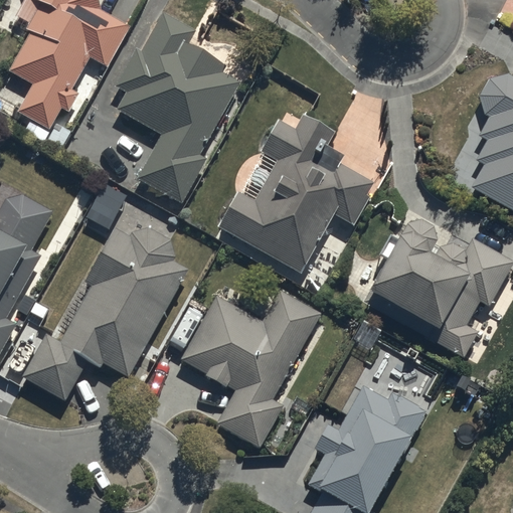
[(17,111),(50,130),(92,56),(107,65),(131,23),(101,6),(99,0),(24,0),(11,22),(28,32),(8,69),(32,83),(17,111)]
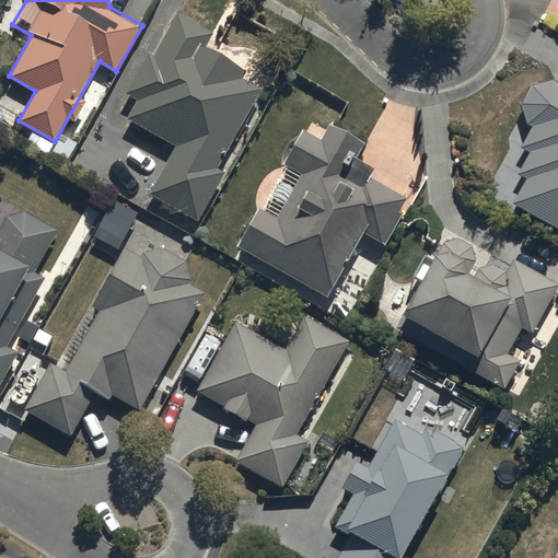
[(148,195),(195,221),(268,85),(201,50),(216,30),(176,9),(119,115),(175,144),(148,195)]
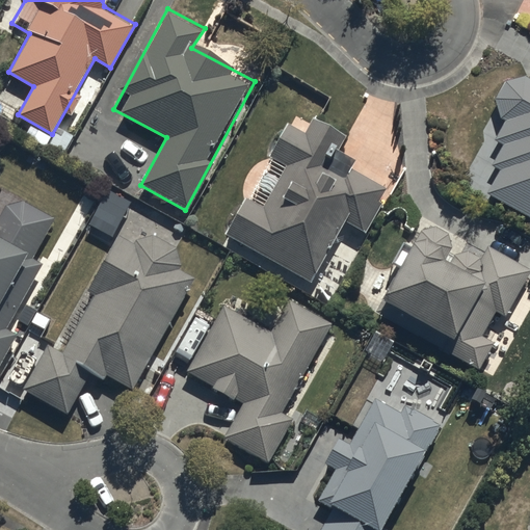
[(487,193),(529,217),(529,77),(528,76),(506,81),(496,100),(502,121),(493,136),(505,142),(492,165),(501,169),(487,193)]
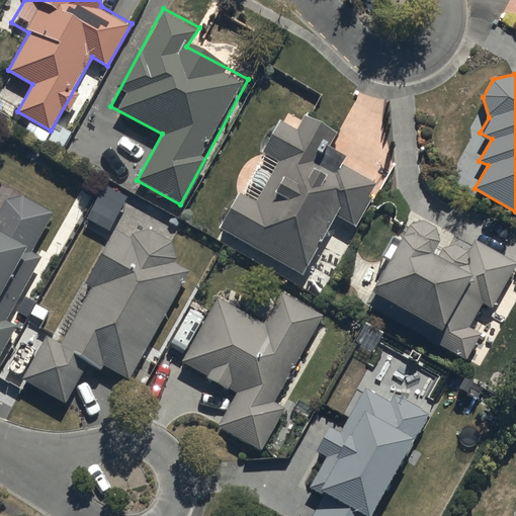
[(238,190),(218,226),(303,275),(337,215),(358,227),(382,184),(327,152),(339,132),(308,114),(297,131),(278,119),(261,150),(280,161),(257,201),(238,190)]
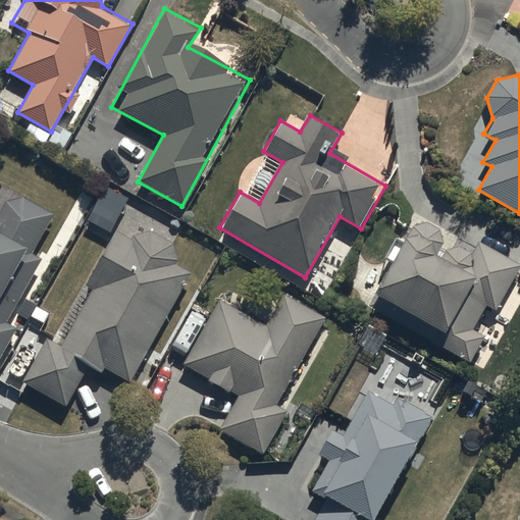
[(0,356),(16,326),(6,321),(42,259),(32,253),(53,214),(22,196),(4,201),(0,208),(0,356)]
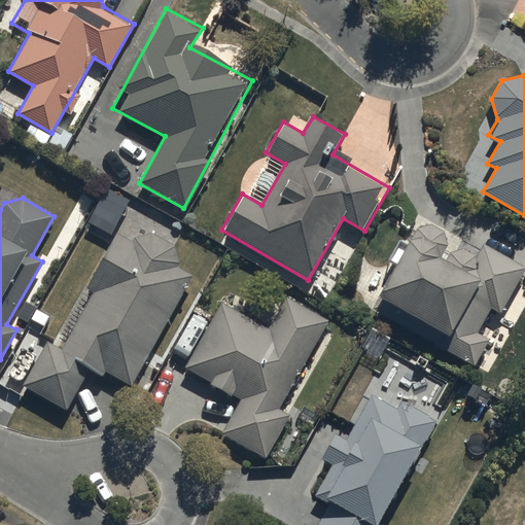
[(370,307),(474,364),(524,272),(524,267),(482,243),(475,254),(447,239),(444,229),(430,221),(415,225),(370,307)]
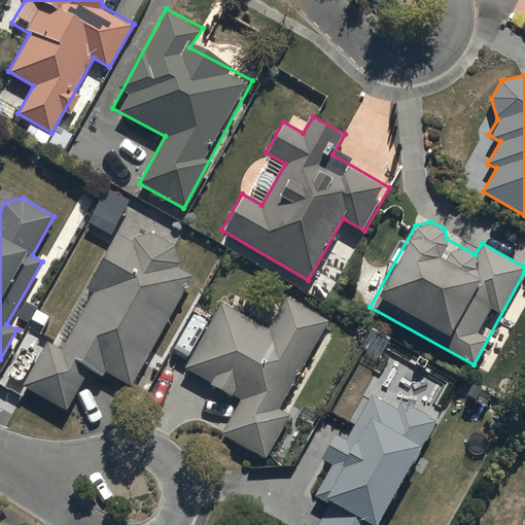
[(95,368),(131,387),(191,274),(179,267),(172,242),(152,232),(131,239),(117,232),(86,288),(93,291),(63,347),(47,339),(22,386),(70,413),(95,368)]
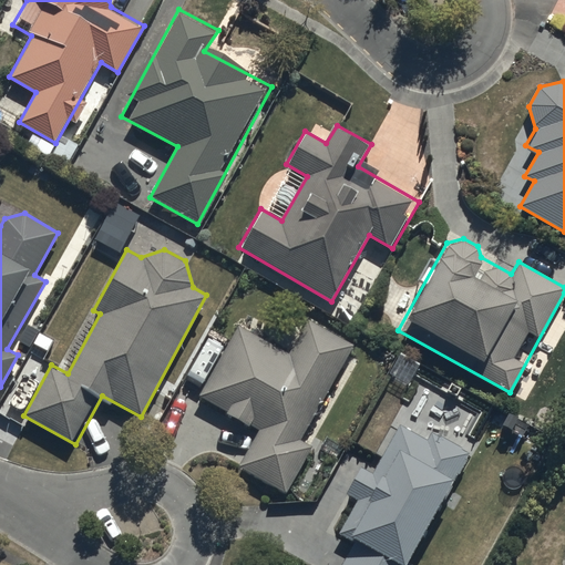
[(314,445),(301,439),(355,343),(307,317),(288,351),(238,325),(198,397),(257,430),(237,466),(286,493),(314,445)]
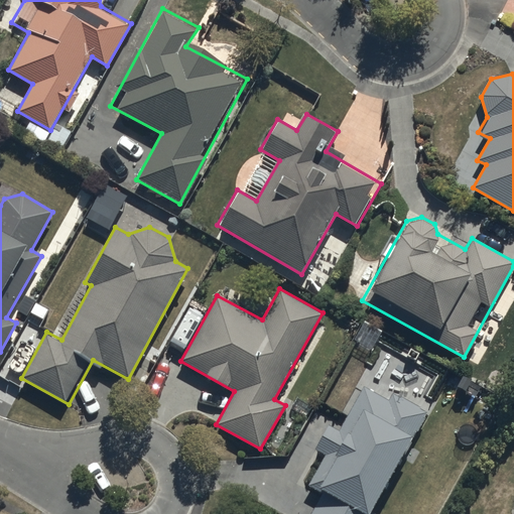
[(310,513),(374,513),(376,513),(370,508),(424,409),(366,377),(305,486),(322,495),(310,513)]
